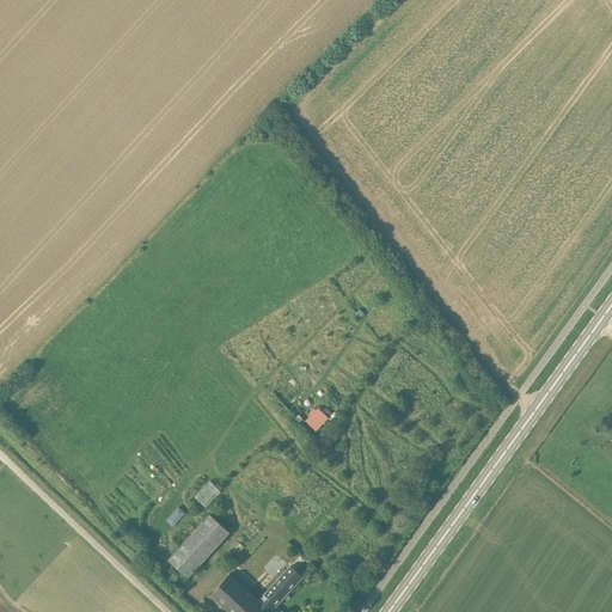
[(310,416),(305,421),(316,432),(326,418),(316,409),(314,411),(312,409),(307,415),(310,416)]
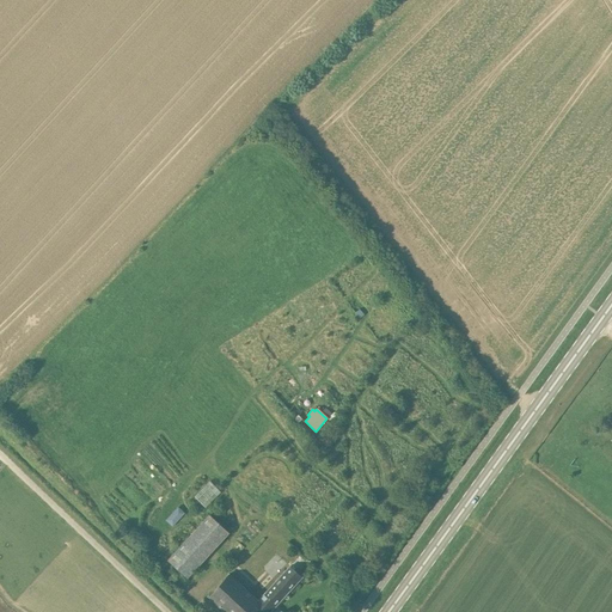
[(210,493),(207,489),(204,493),(208,496),(203,501),(207,505),(220,491),(215,487),(210,493)]
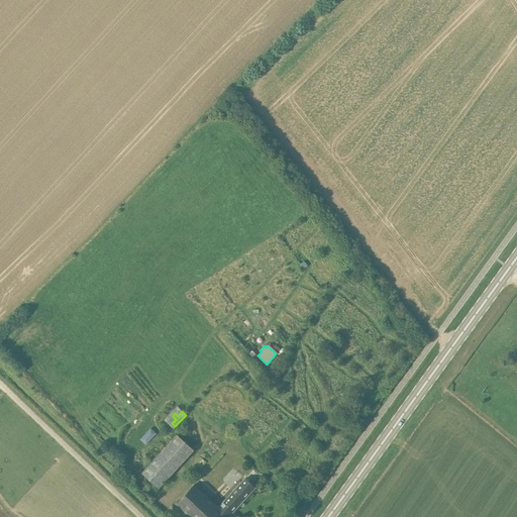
[(150,427),(140,438),(146,443),(157,432),(150,427)]
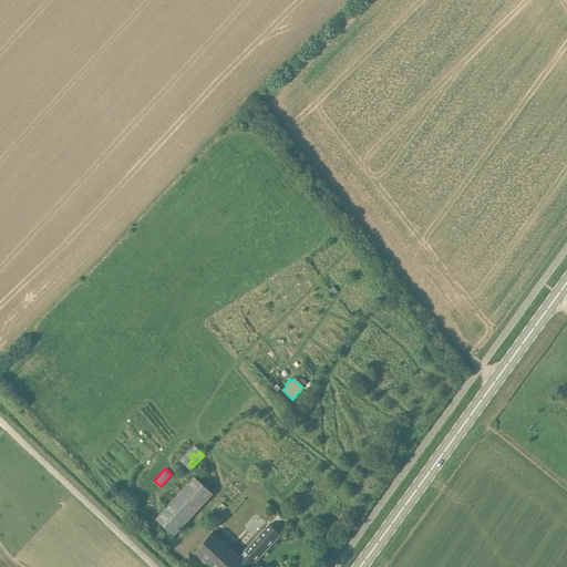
[(213,494),(194,476),(154,519),(173,536),(213,494)]
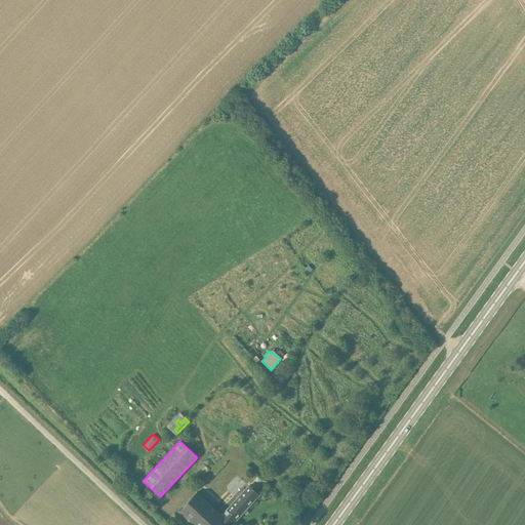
[(196,492),(177,512),(192,524),(231,524),(259,494),(249,485),(221,515),(196,492)]
